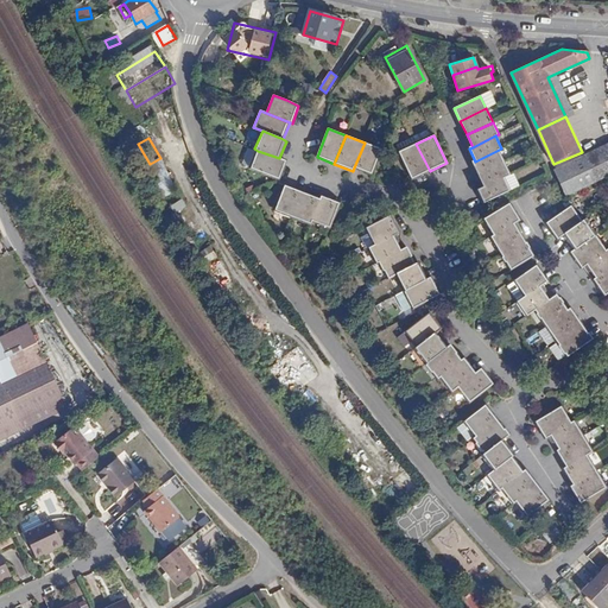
[(382,150),(365,143),(354,168),(372,175),(382,150)]
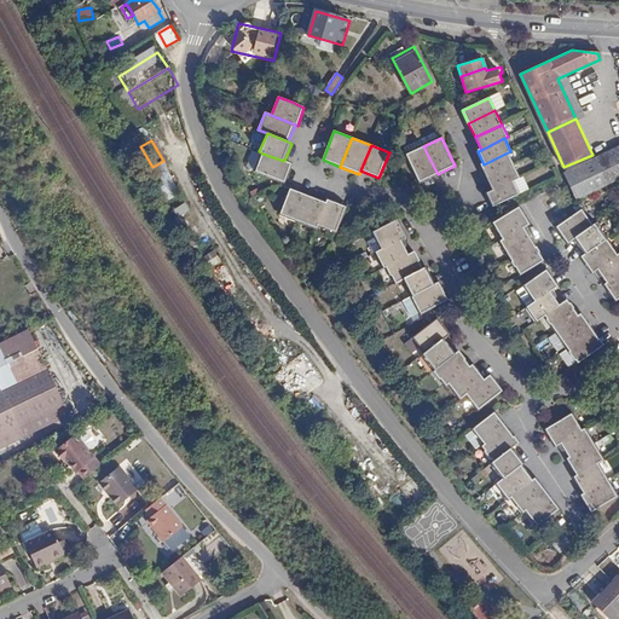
[(438,174),(423,146),(406,155),(420,183),(438,174)]
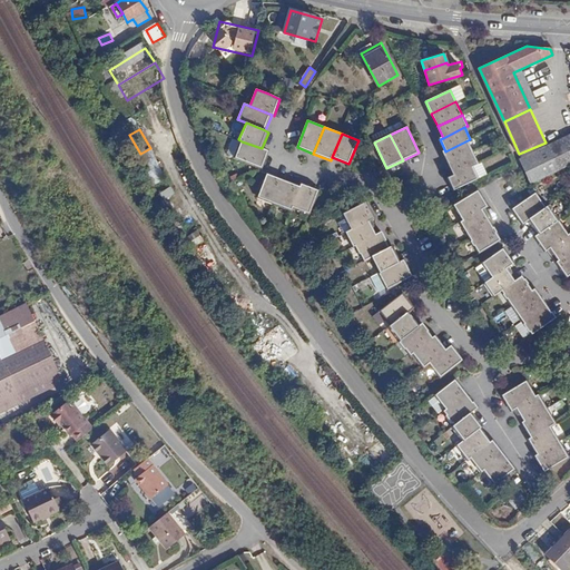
[(569,135),(532,154),(543,178),(569,166),(569,165),(569,135)]
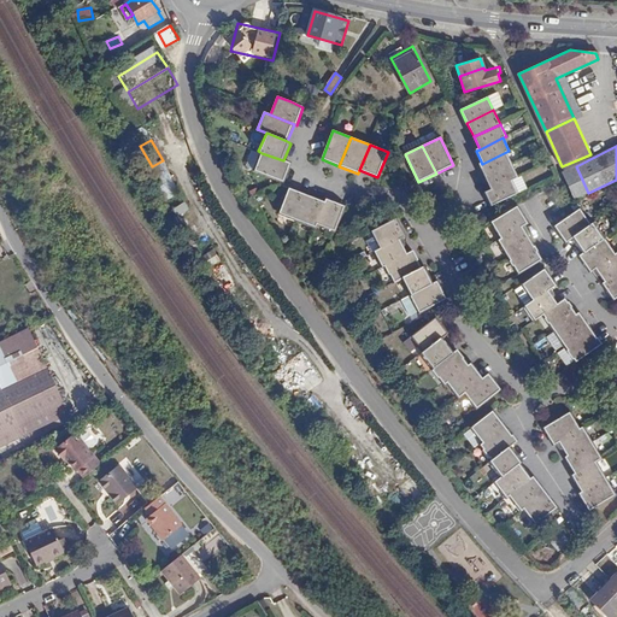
[(486,177),(512,165),(506,152),(482,164),(480,165),(486,177)]
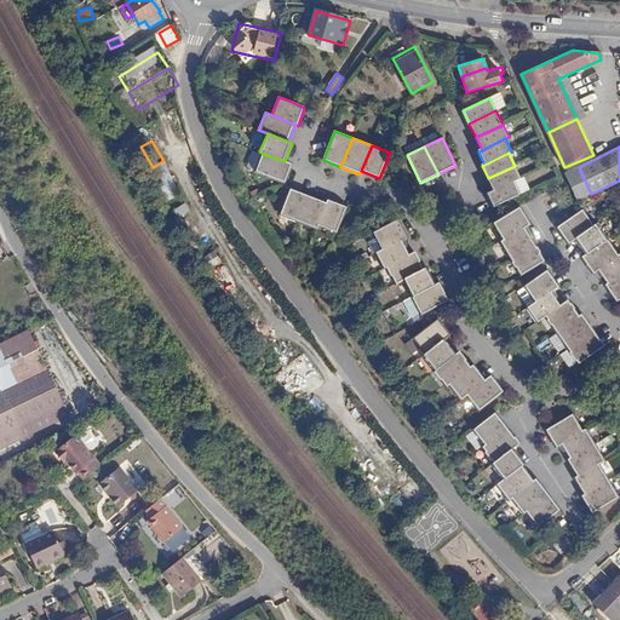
[(285,161),(263,154),(256,172),(285,183),(292,165),(285,161)]
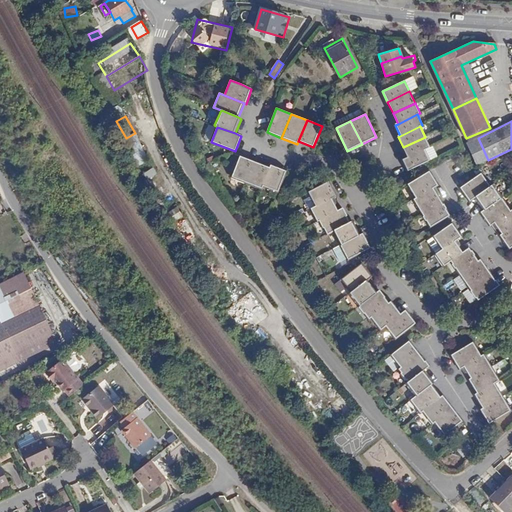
[(408,157),(425,150),(430,147),(425,137),(403,147),(408,157)]
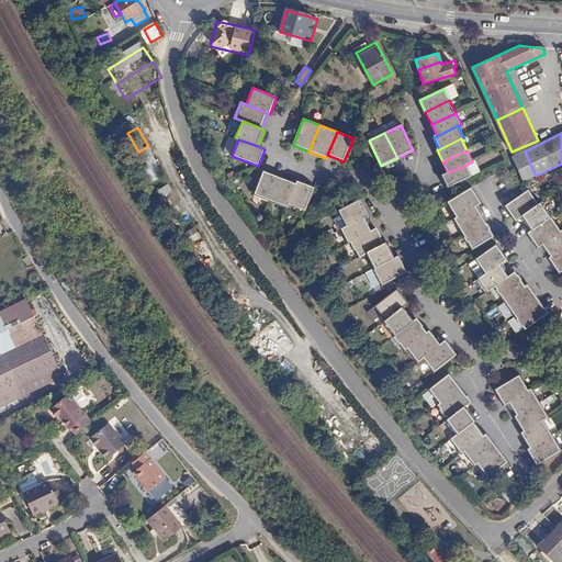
[(536,176),(525,152),(514,157),(525,181),(536,176)]
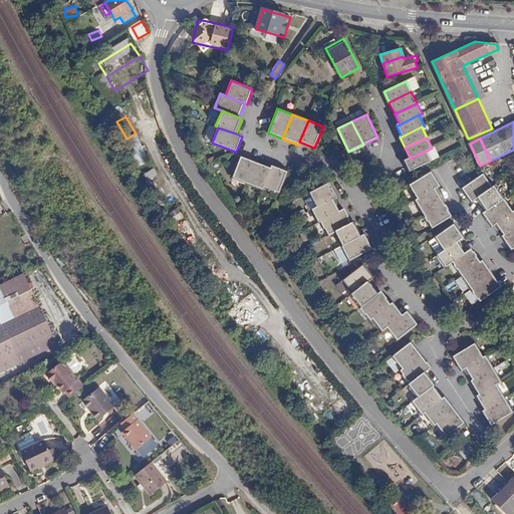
[(410,172),(432,161),(427,151),(410,158),(405,161),(410,172)]
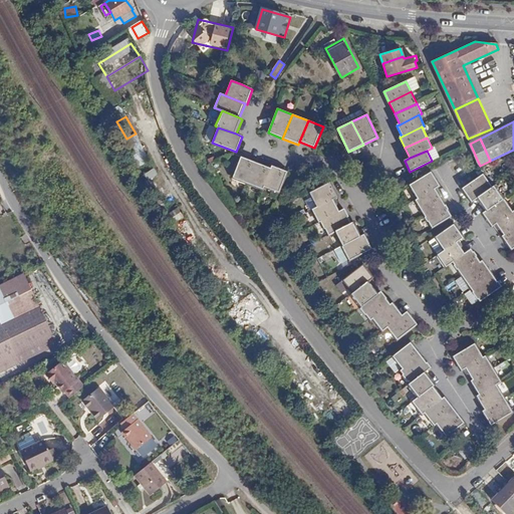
[(233,179),(247,185),(256,163),(241,157),(233,179)]
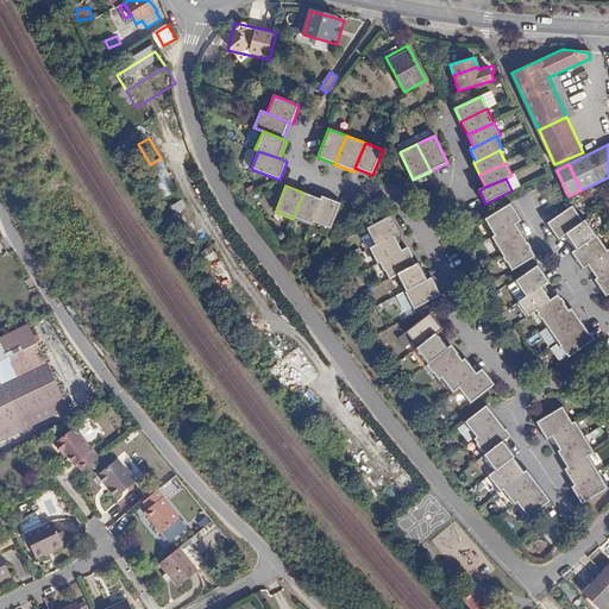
[(303,193),(293,219),(311,225),(312,223),(321,200),(303,193)]
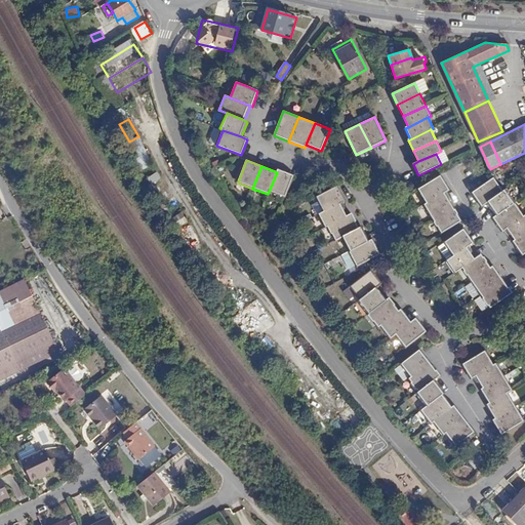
[(285,198),(293,175),(278,169),(277,172),(269,192),(285,198)]
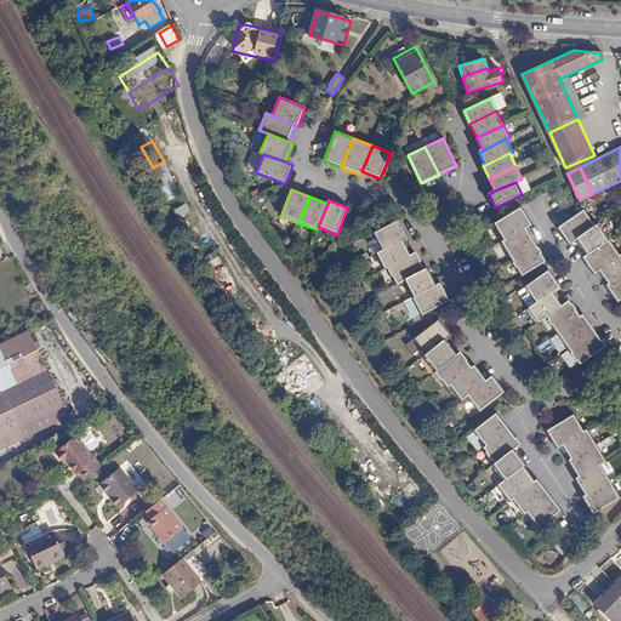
[(178,217),(191,212),(187,204),(175,209),(178,217)]
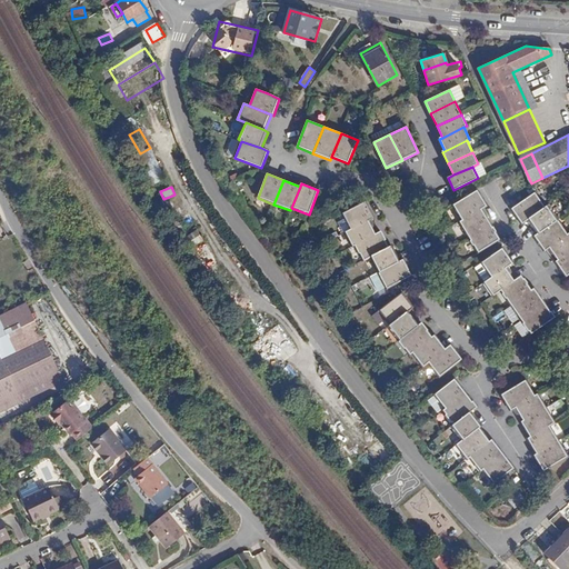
[(487,206),(478,190),(452,205),(463,220),(482,209),(487,206)]
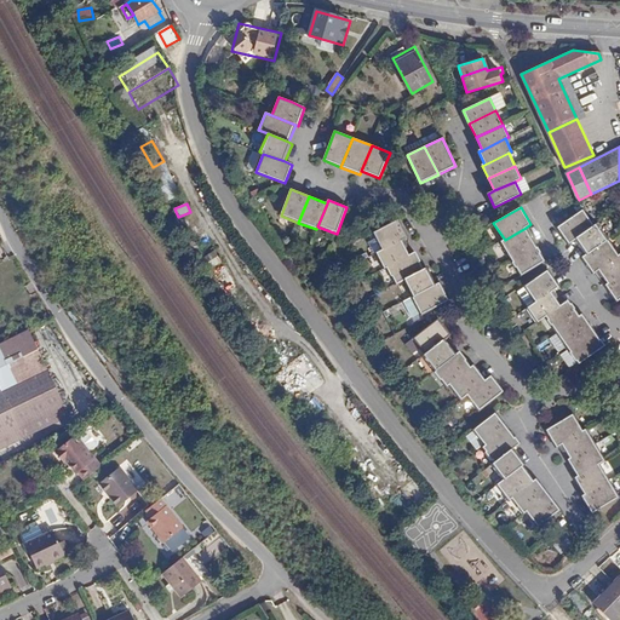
[(583,211),(578,213),(557,228),(568,244),(574,240),(592,227),(583,211)]
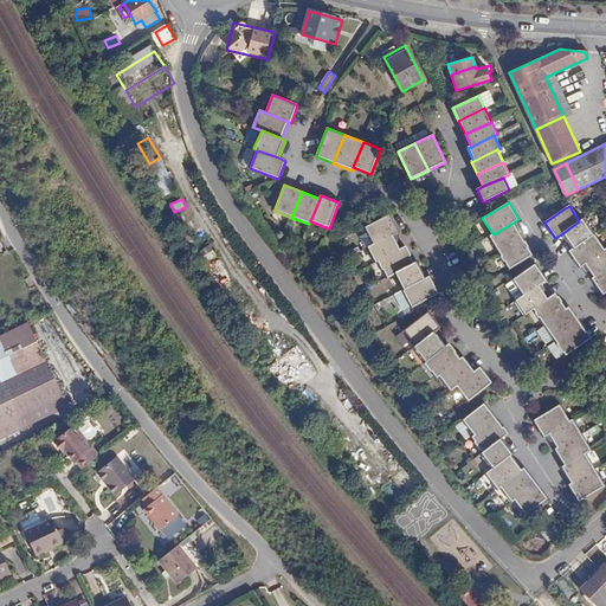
[(398,232),(389,216),(365,227),(373,244),(394,234),(398,232)]
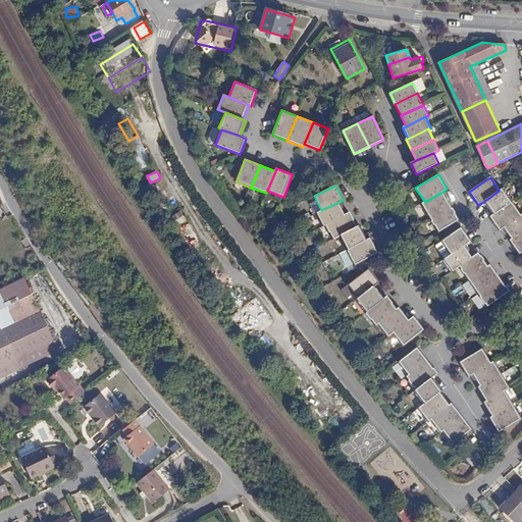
[(512,202),(502,189),(499,191),(483,202),(492,215),(512,202)]
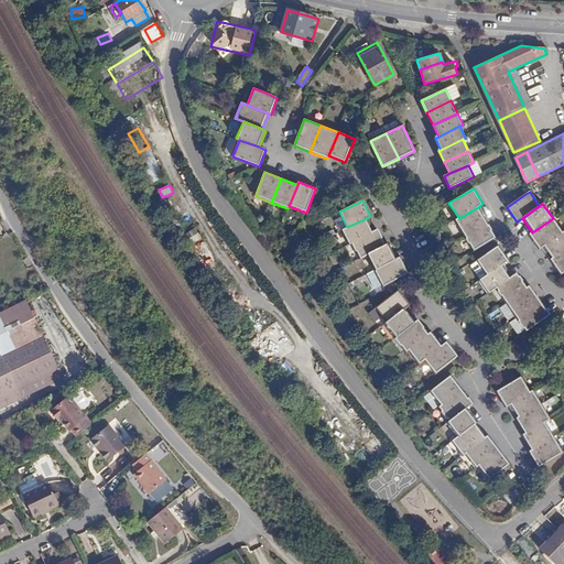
[(488,223),(478,207),(459,218),(456,220),(465,236),(488,223)]
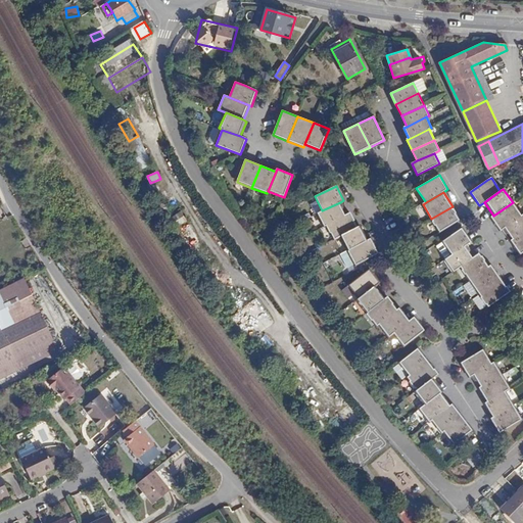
[(347,215),(340,202),(322,210),(317,215),(324,227),(326,226),(347,215)]
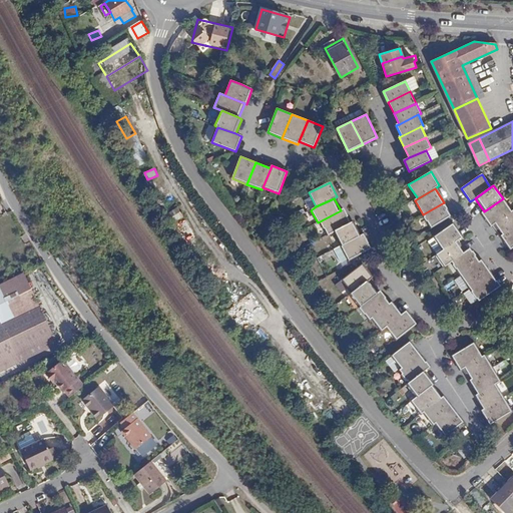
[(512,211),(503,198),(484,211),(481,213),(490,226),(492,225),(512,211)]
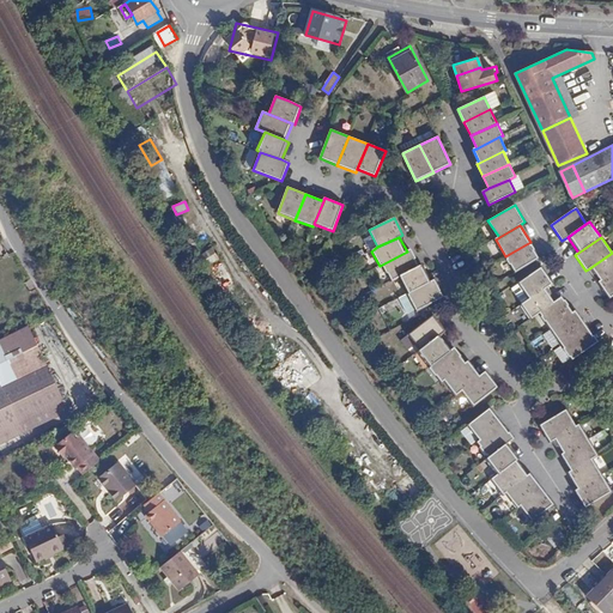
[(540,258),(530,242),(505,256),(515,272),(540,258)]
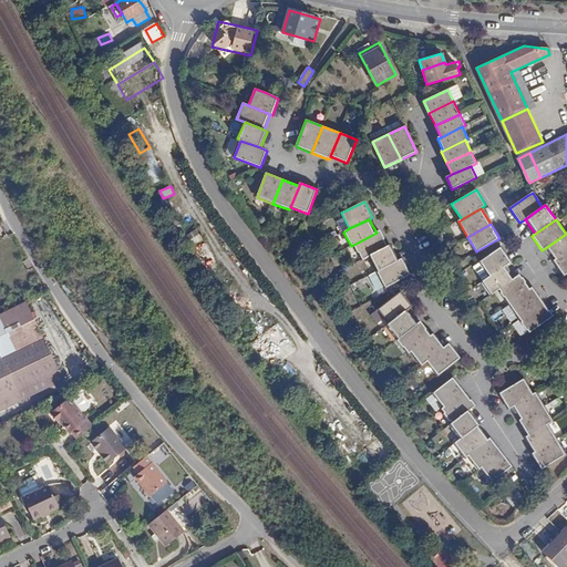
[(380,232),(377,233),(353,245),(361,260),(368,257),(388,246),(380,232)]
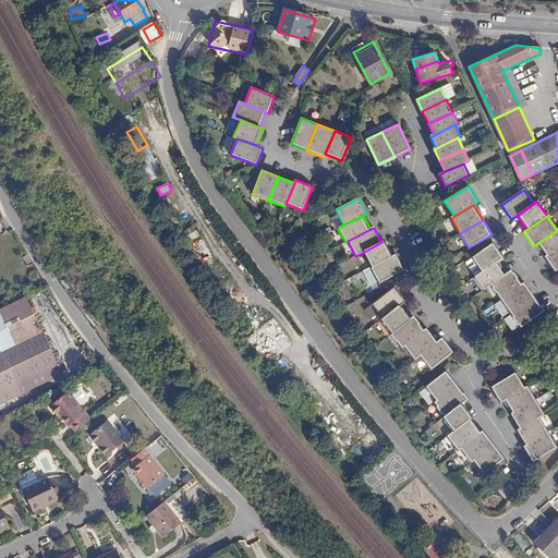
[(557,229),(557,230),(535,245),(544,257),(557,247),(557,229)]
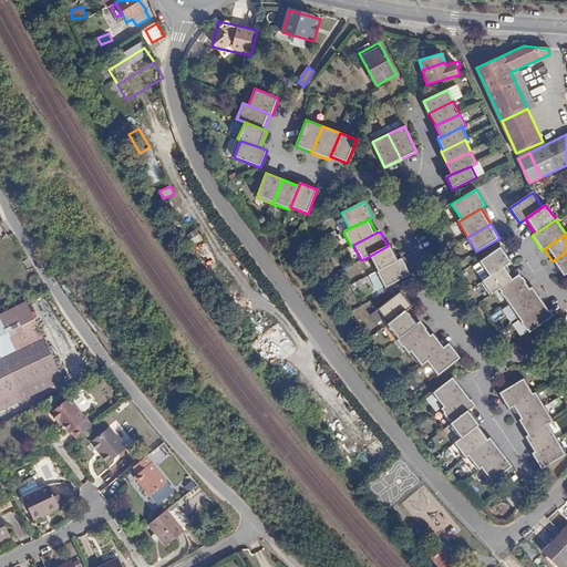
[(207,270),(222,259),(207,240),(193,253),(207,270)]
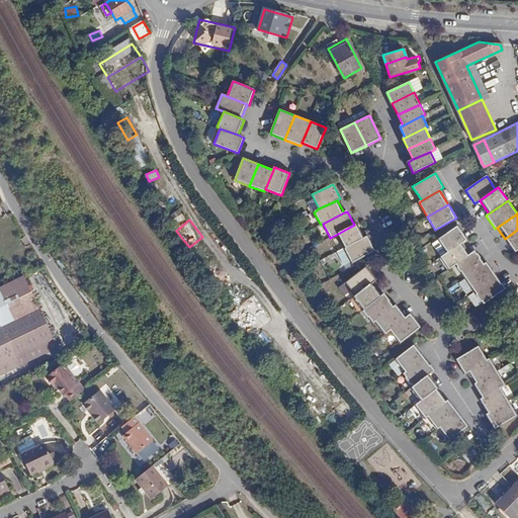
[(357,224),(354,225),(336,235),(344,249),(364,239),(357,224)]
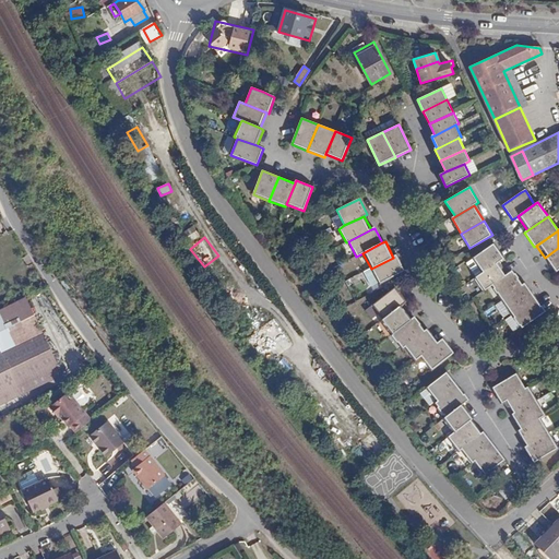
[(503,258),(494,245),(473,259),(483,273),(499,262),(503,258)]
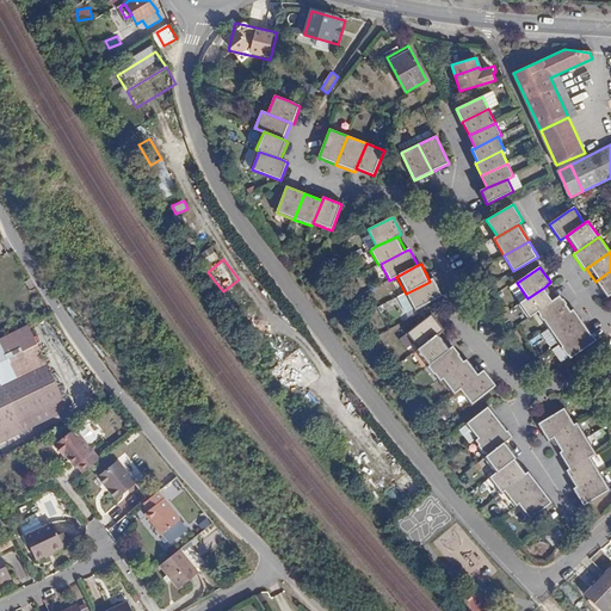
[(610,271),(596,282),(608,298),(610,295),(610,271)]
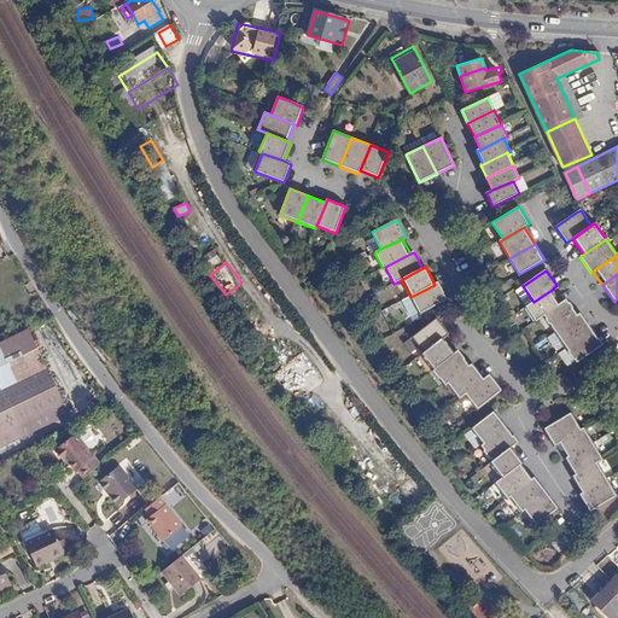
[(439,283),(435,285),(410,297),(419,314),(432,308),(448,299),(439,283)]
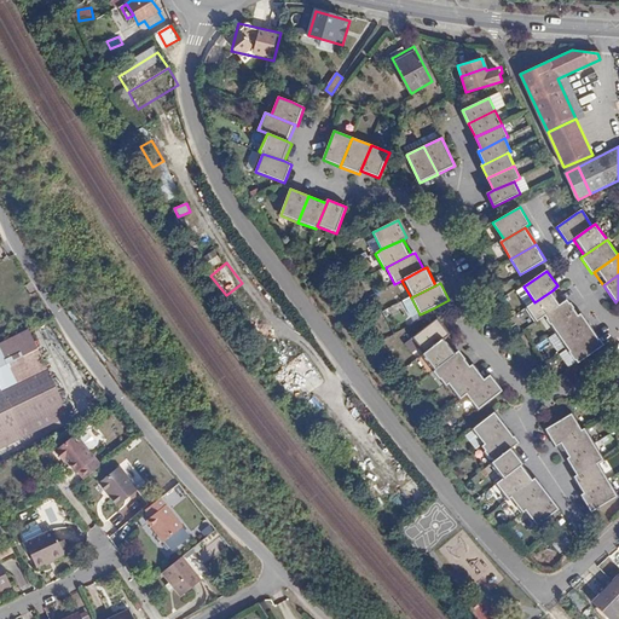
[(562,304),(553,290),(534,302),(526,308),(536,322),(543,317),(562,304)]
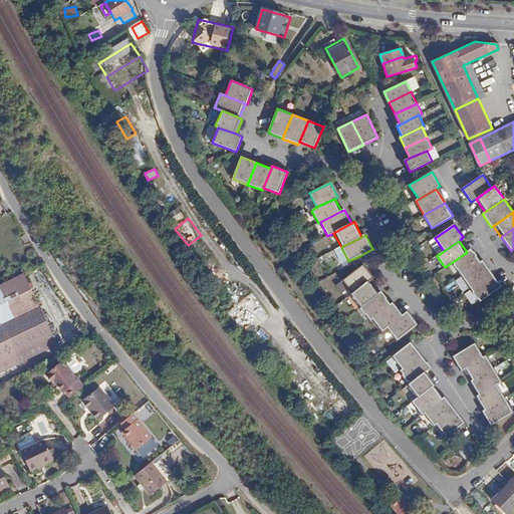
[(461,276),(480,262),(471,249),(467,252),(451,263),(461,276)]
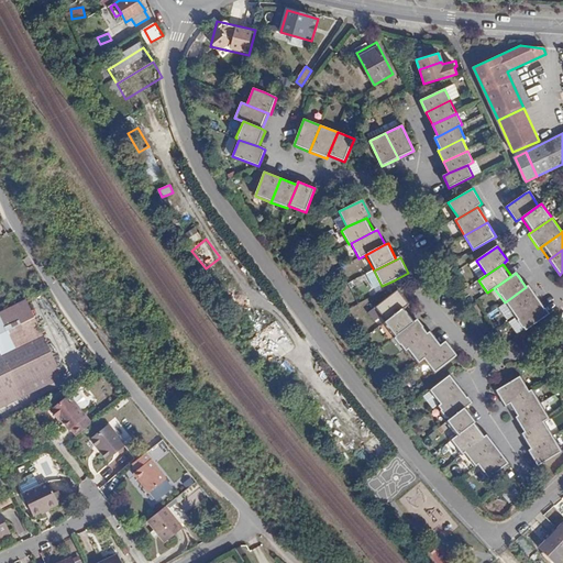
[(515,317),(538,300),(528,286),(526,287),(505,302),(515,317)]
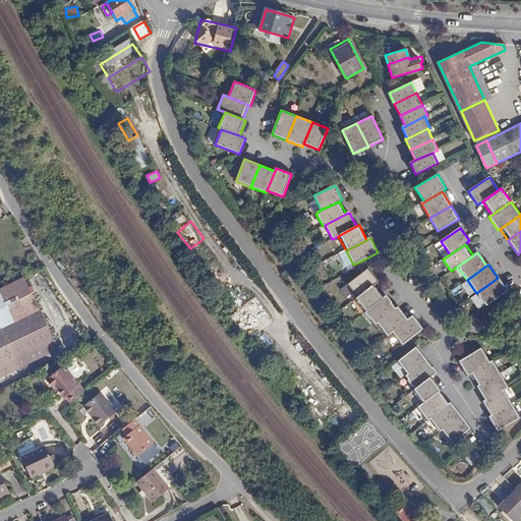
[(357,298),(373,285),(378,282),(367,269),(347,285),(357,298)]
